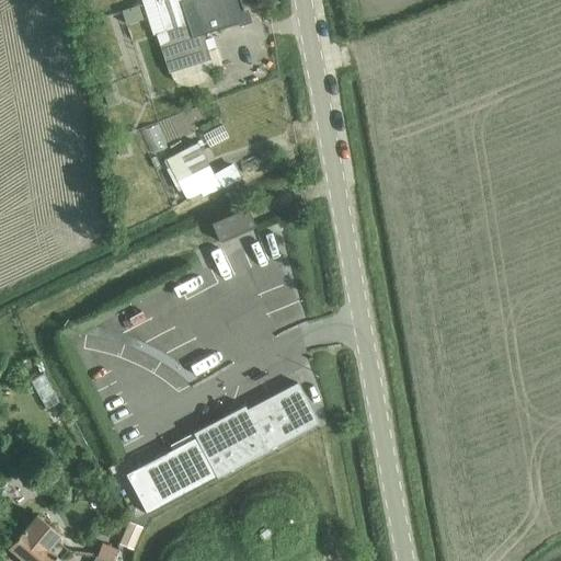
[(238,0),(151,0),(161,30),(162,30),(165,39),(157,45),(165,71),(207,58),(198,31),(243,16),(238,0)]
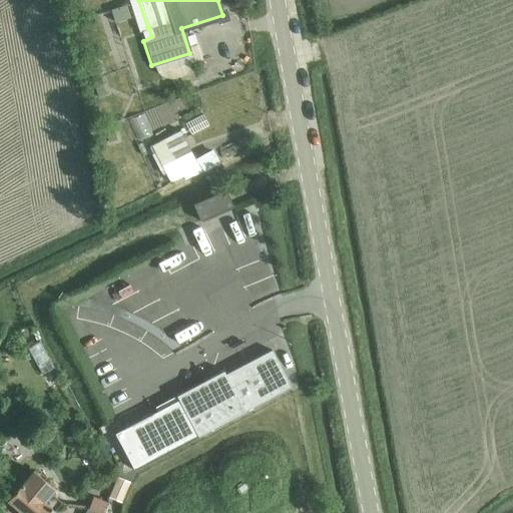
[(109,8),(113,20),(129,15),(125,3),(109,8)]
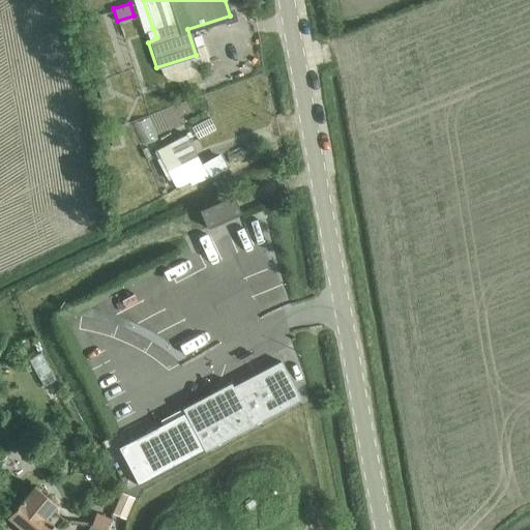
[(155,150),(176,189),(205,174),(185,135),(155,150)]
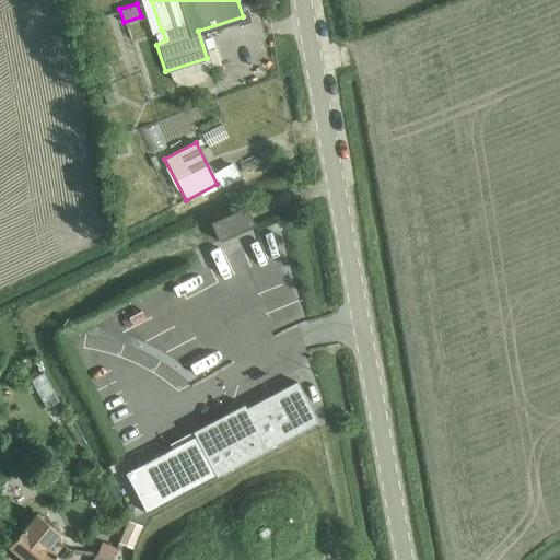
[(209,229),(217,244),(252,228),(244,212),(209,229)]
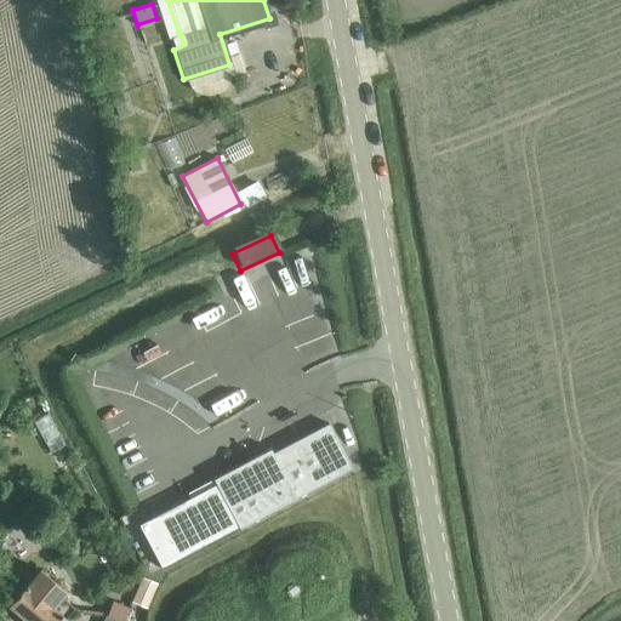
[(273,296),(285,292),(274,266),(262,269),(273,296)]
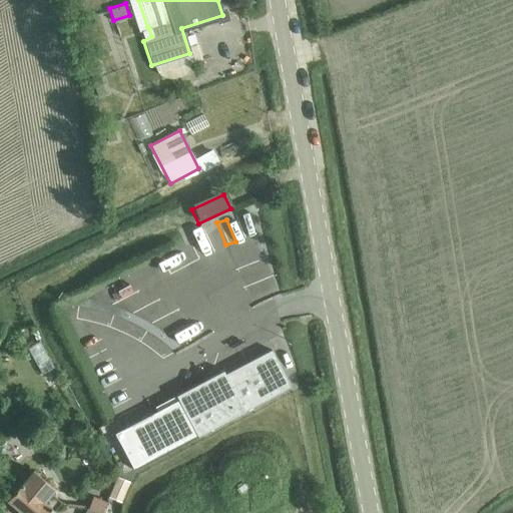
[(177,399),(112,433),(132,470),(196,435),(196,436),(290,386),(271,350),(224,373),(222,370),(175,395),(177,399)]
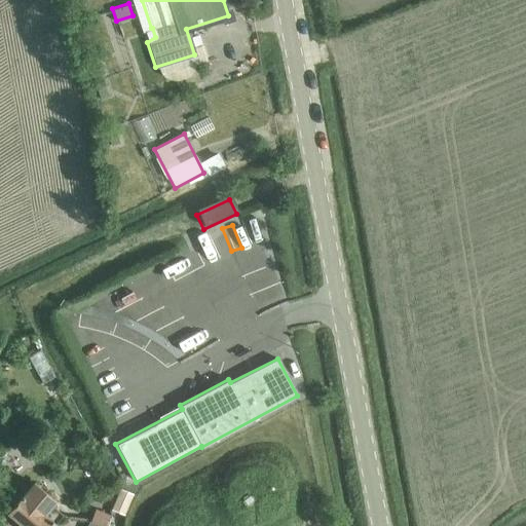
[(7,514),(22,525),(50,525),(61,515),(49,504),(55,499),(35,482),(7,514)]
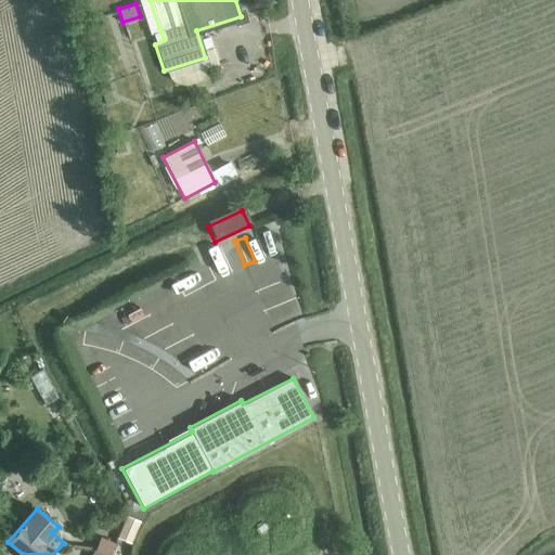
[(116,537),(130,543),(140,519),(126,514),(116,537)]
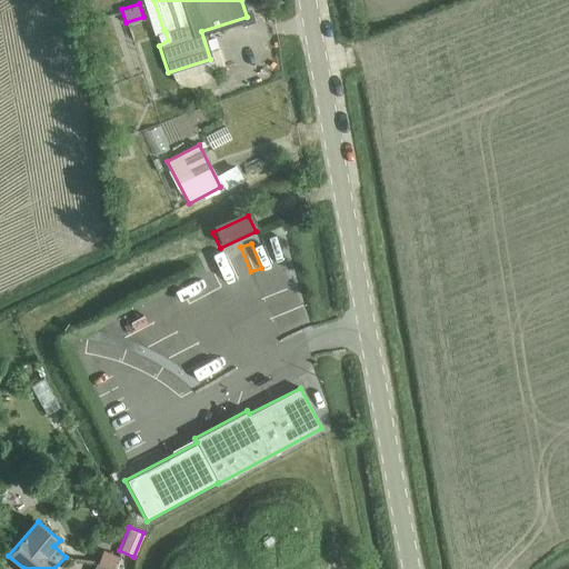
All buildings are outlined.
